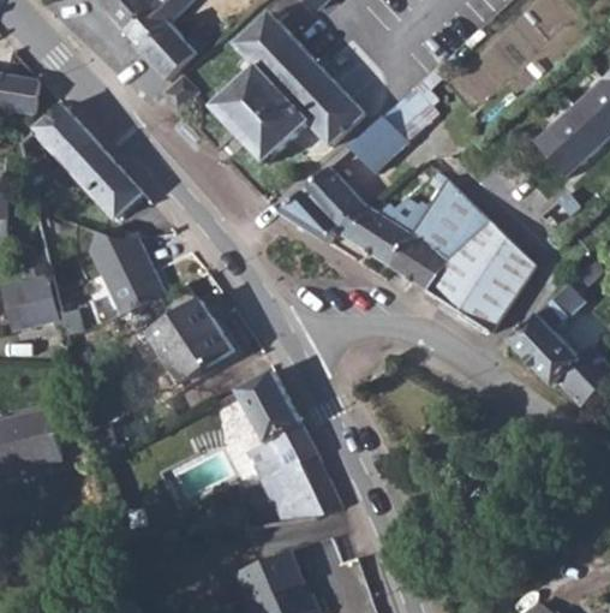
[(151,9),(148,4),(153,0),(97,0),(125,31),(151,9)]
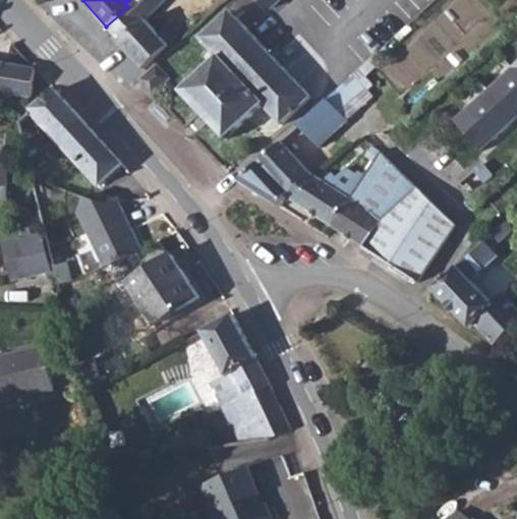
[(129,0),(125,3),(128,7),(106,26),(120,42),(145,18),(156,8),(155,7),(162,0),(129,0)]
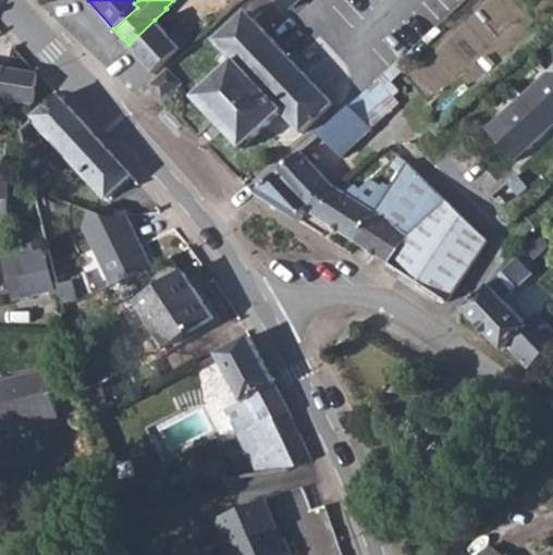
[(280,0),(289,9),(297,0),(280,0)]
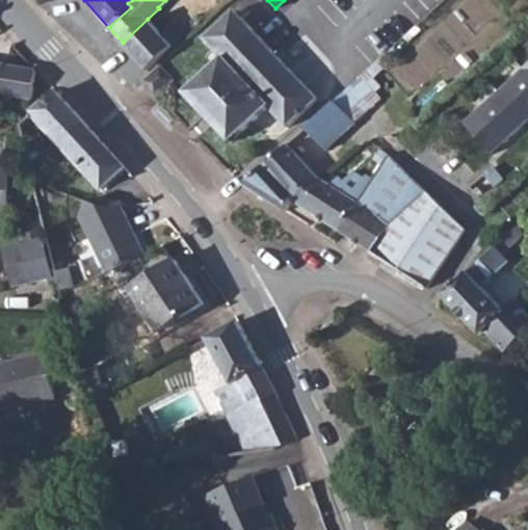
[(316,98),(235,10),(205,38),(223,59),(186,93),(231,140),(268,106),(286,127),(316,98)]
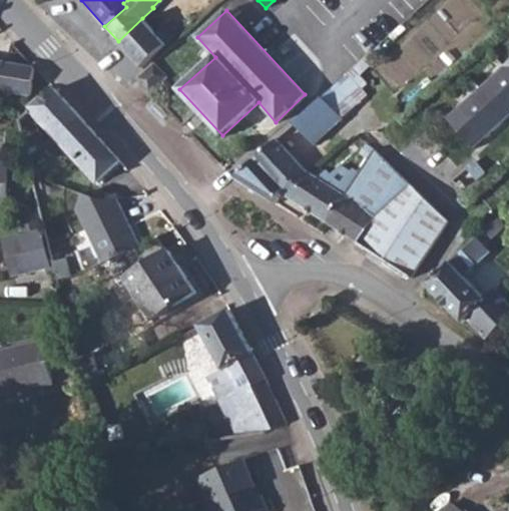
[(155,33),(142,18),(118,41),(141,67),(176,34),(166,22),(155,33)]
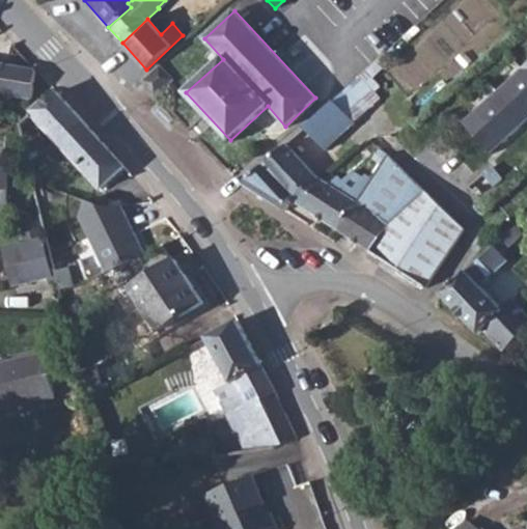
[(201,25),(197,21),(191,26),(195,30),(201,25)]
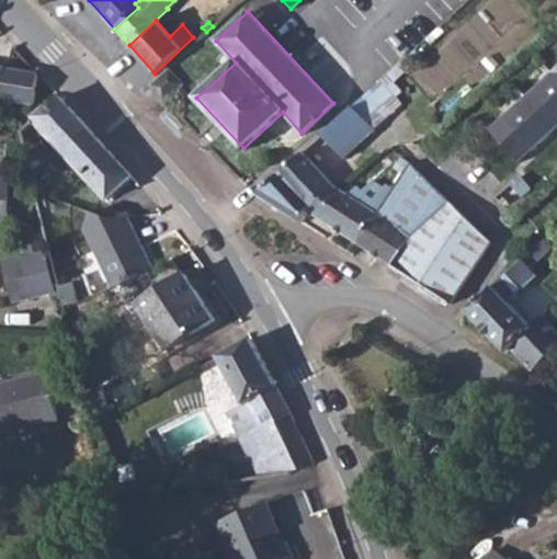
[(502,114),(487,128),(514,158),(526,147),(530,150),(548,133),(546,129),(556,118),(556,64),(549,71),(552,73),(535,88),(533,86),(518,100),(520,102),(503,116),(502,114)]
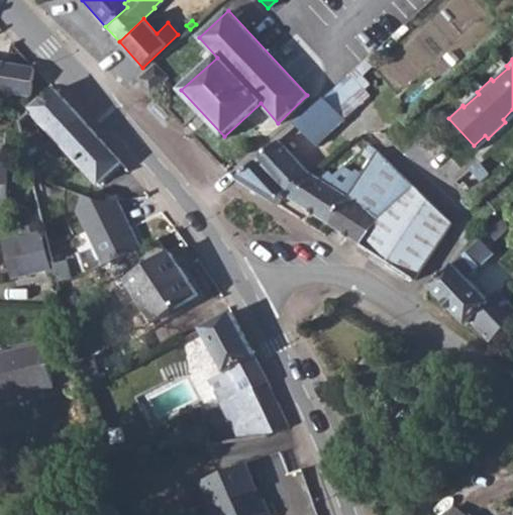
[(0,91),(29,96),(33,69),(31,67),(0,62),(0,91)]
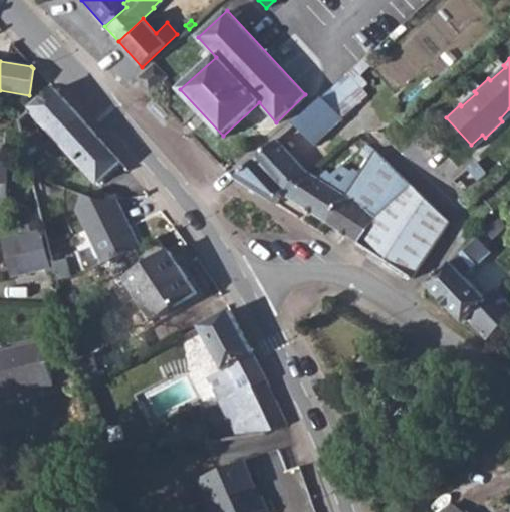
[(168,77),(154,62),(137,77),(151,92),(168,77)]
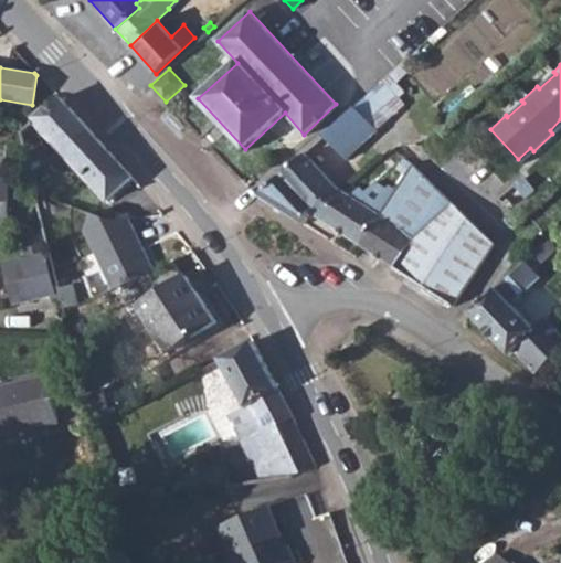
[(553,72),(537,86),(539,88),(556,74),(553,72)]
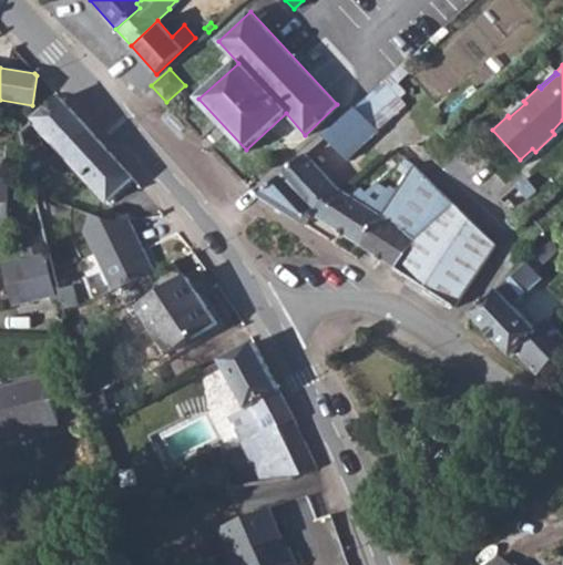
[(405,104),(384,81),(356,108),(377,130),(405,104)]
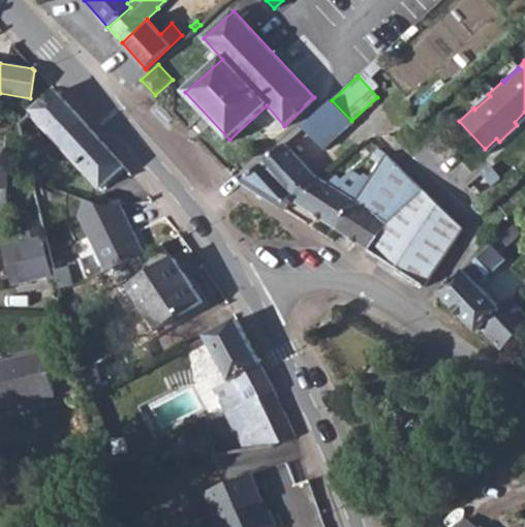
[(100,186),(123,165),(55,91),(54,101),(43,100),(31,111),(100,186)]
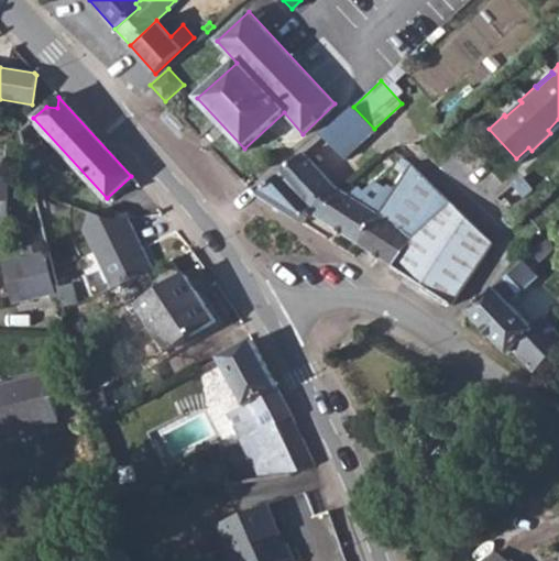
[(519,100),(504,114),(505,117),(522,102),(519,100)]
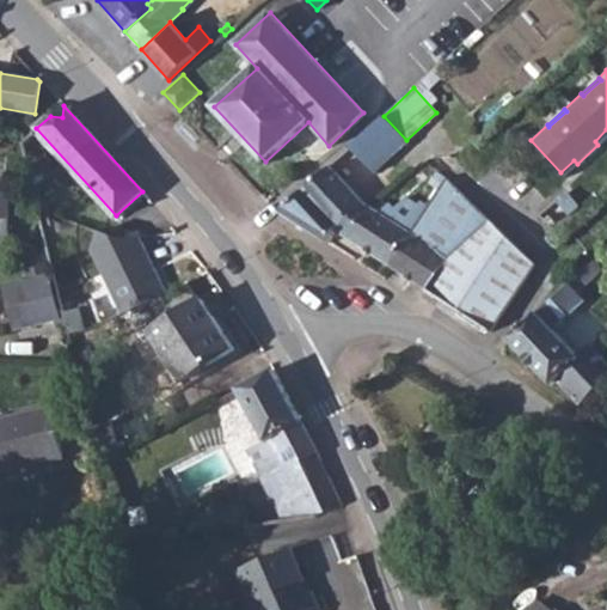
[(406,140),(384,116),(350,147),(373,171),(406,140)]
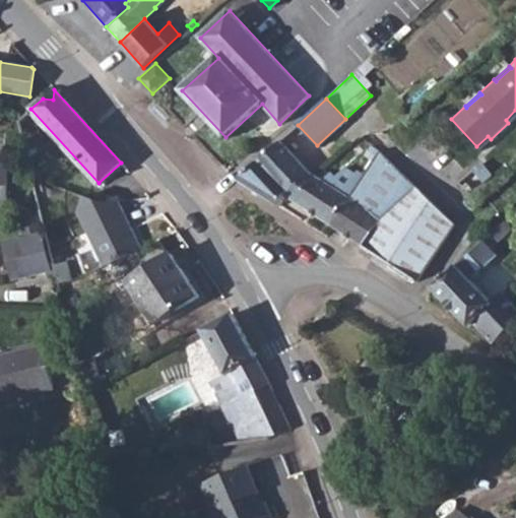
[(515,116),(515,110),(506,120),(508,123),(515,116)]
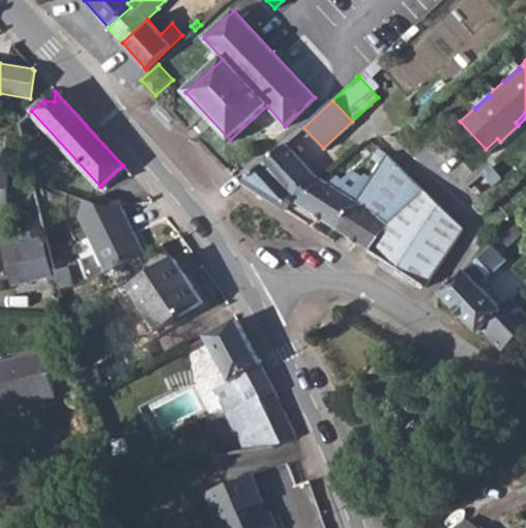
[(497,139),(486,149),(488,152),(500,142),(497,139)]
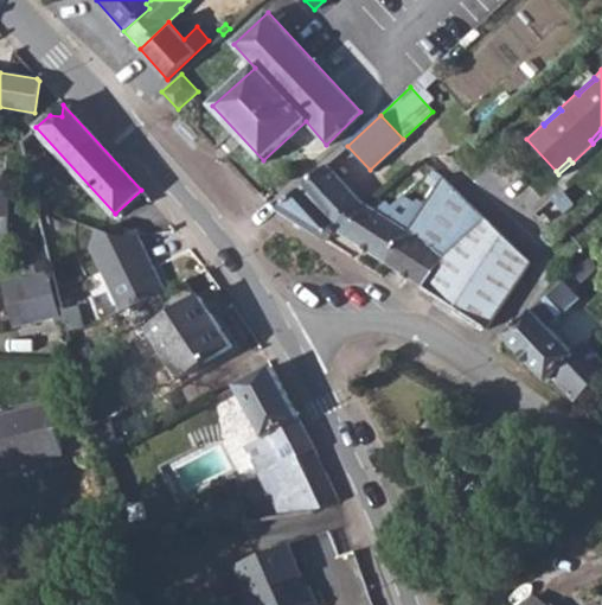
[(327,164),(277,210),(324,240),(332,227),(345,236),(362,210),(367,204),(362,201),(327,164)]
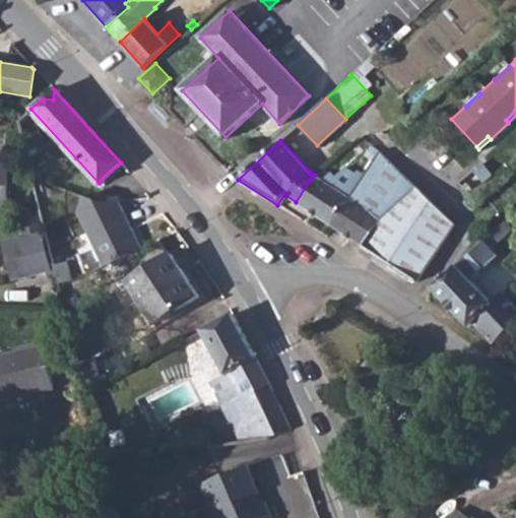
[(414,186),(378,150),(366,170),(384,183),(367,208),(381,216),(414,186)]
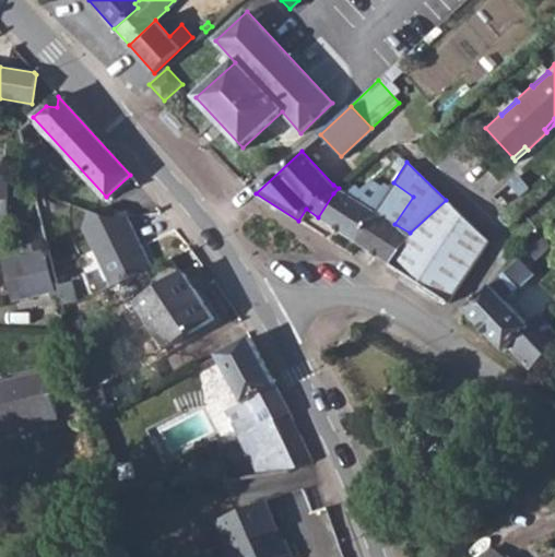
[(528,188),(516,174),(506,182),(518,197),(528,188)]
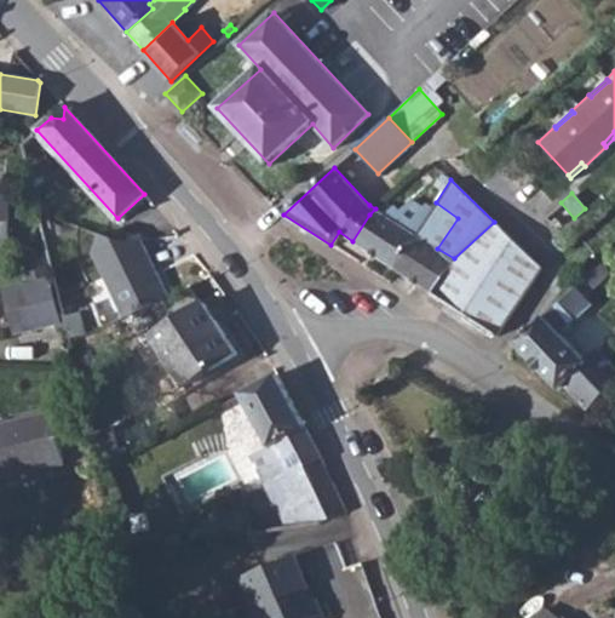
[(352,241),(394,268),(432,207),(425,202),(423,206),(409,199),(398,211),(392,205),(384,215),(375,209),(369,215),(352,241)]
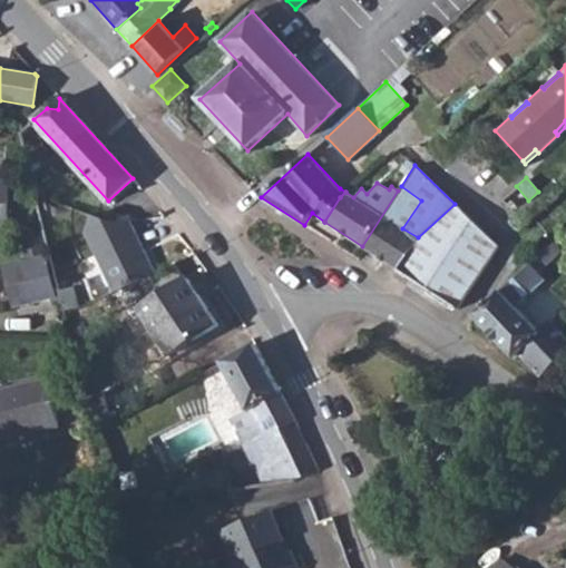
[(421,201),(401,186),(398,191),(362,246),(455,307),(497,244),(455,204),(418,237),(402,228),(421,201)]
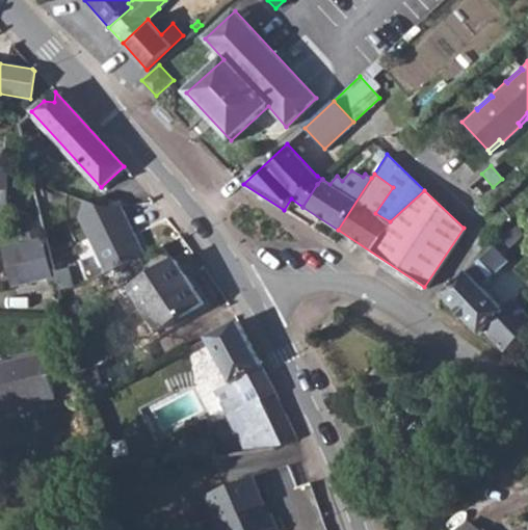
[(78,215),(104,271),(142,254),(120,205),(103,207),(82,200),(78,215)]
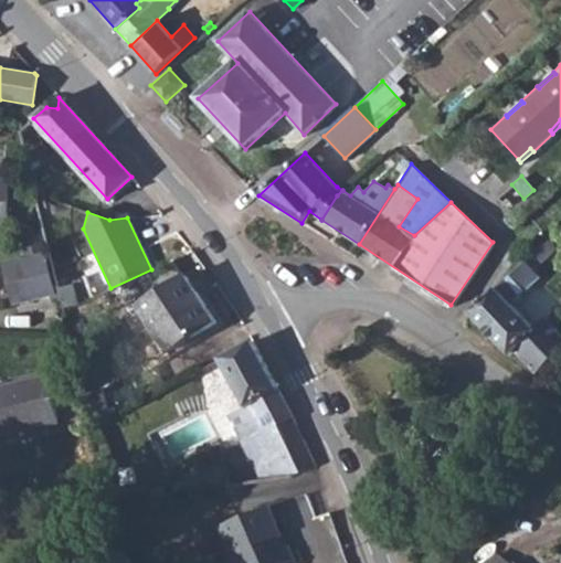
[(16,304),(54,294),(45,254),(43,254),(35,226),(19,231),(27,258),(4,264),(16,304)]
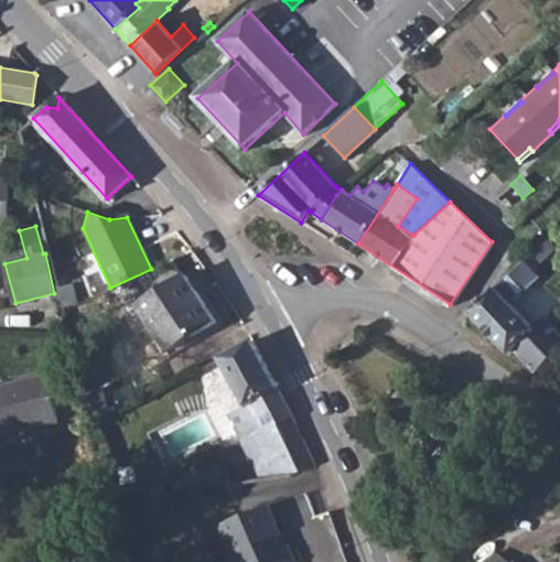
[(552,249),(546,241),(528,257),(536,266),(552,249)]
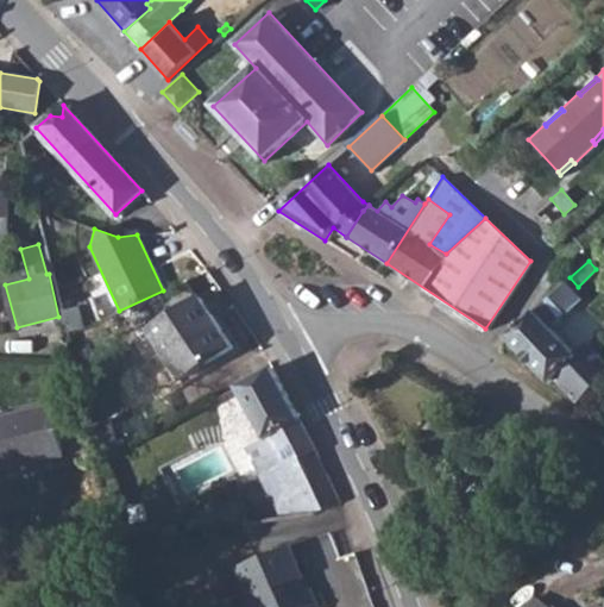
[(543,301),(503,338),(505,342),(547,387),(553,381),(574,358),(547,329),(578,300),(562,285),(543,301)]
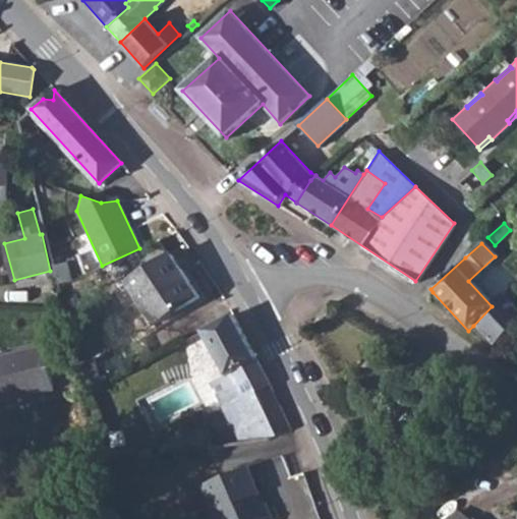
[(197,298),(170,255),(127,283),(155,325),(197,298)]
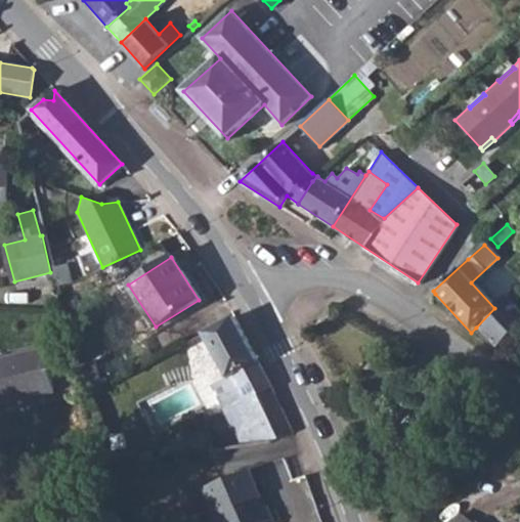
[(494,308),(476,328),(496,350),(519,329),(519,315),(506,300),(495,308),(494,308)]
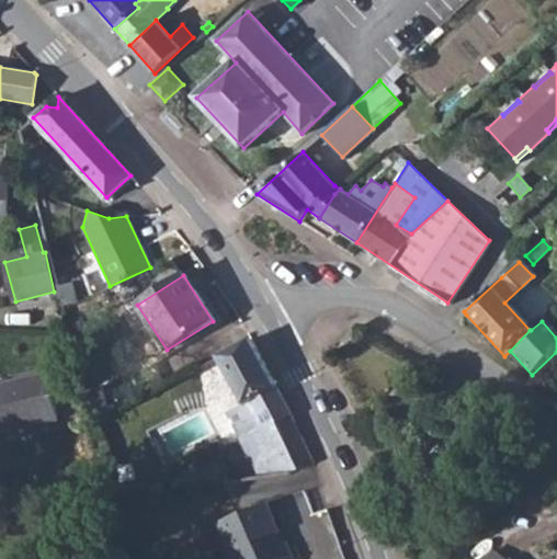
[(286,476),(311,466),(291,421),(249,341),(215,358),(239,406),(223,414),(237,441),(263,428),(275,454),(261,458),(268,479),(286,476)]
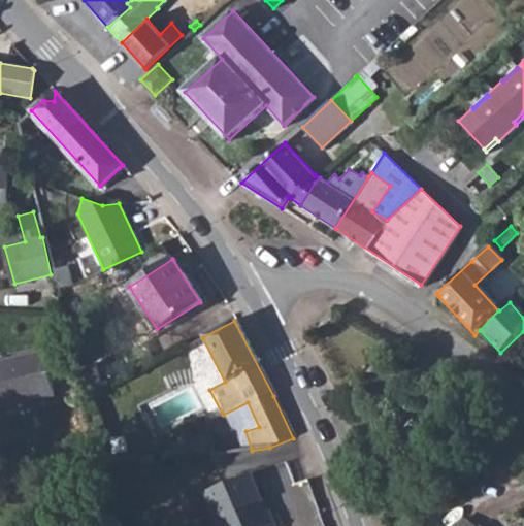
[(43,351),(0,361),(0,405),(53,393),(43,351)]
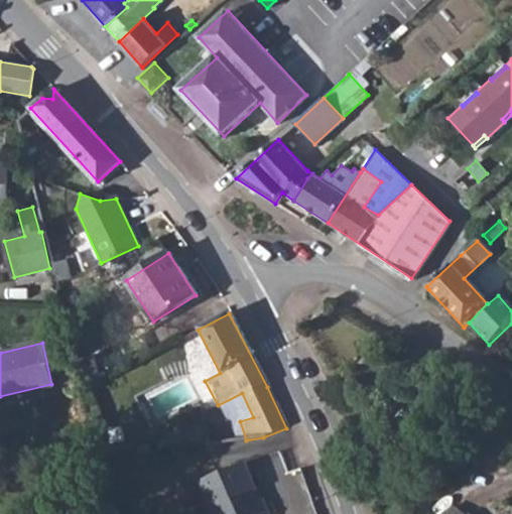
[(244,465),(200,482),(211,513),(266,513),(261,500),(251,503),(247,494),(254,491),(244,465)]
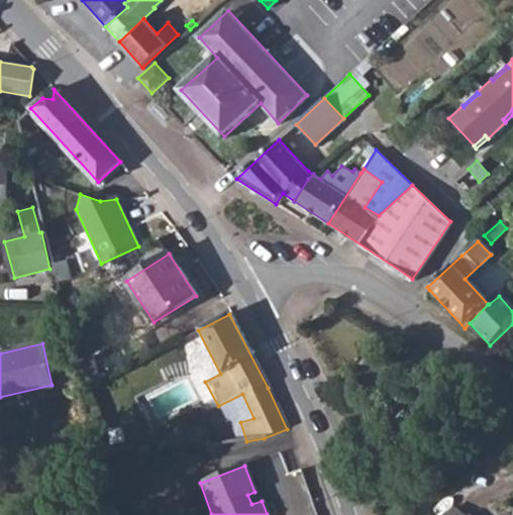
[(468,514),(466,514),(454,506),(446,514),(468,514)]
